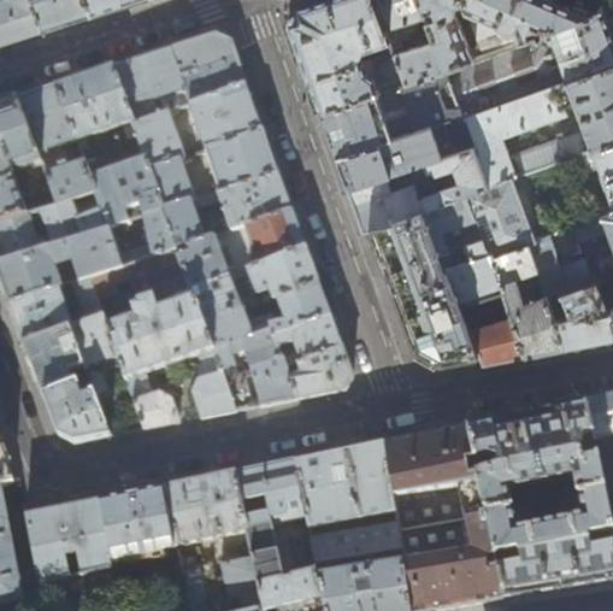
[(0,36),(15,33),(41,24),(34,0),(0,0),(0,36)]
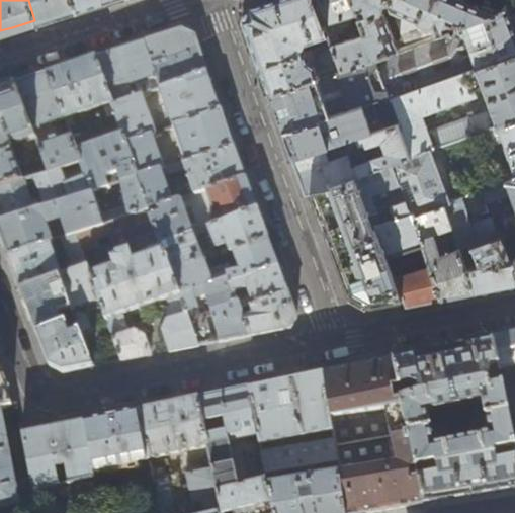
[(28,0),(34,20),(51,14),(76,6),(74,0),(28,0)]
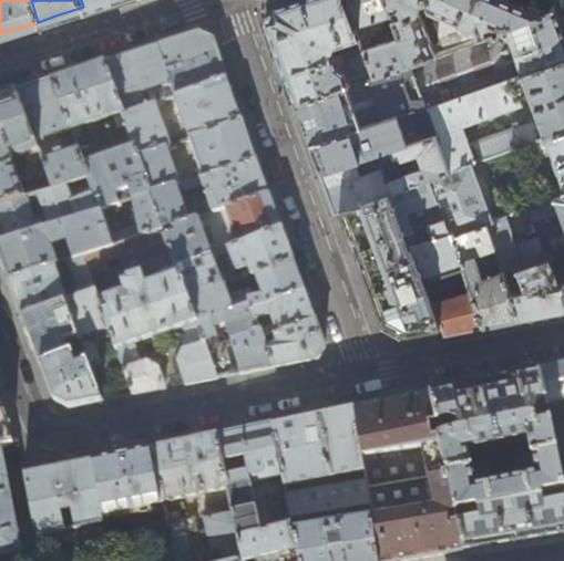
[(359,44),(358,39),(342,0),(278,0),(272,2),(264,18),(286,80),(293,97),(370,73),(359,44)]
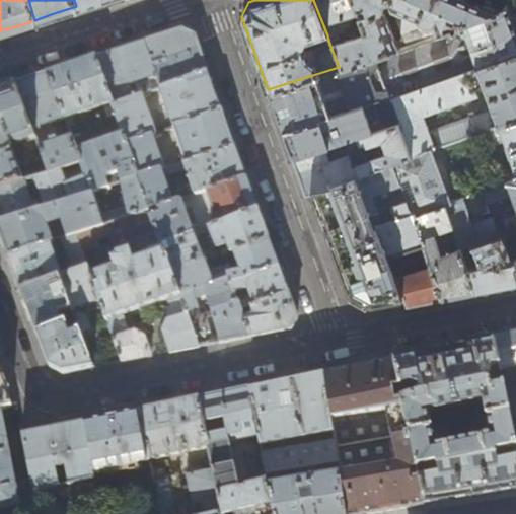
[(313,0),(327,35),(336,33),(334,28),(339,27),(341,22),(345,16),(350,15),(349,11),(356,9),(353,0),(313,0)]
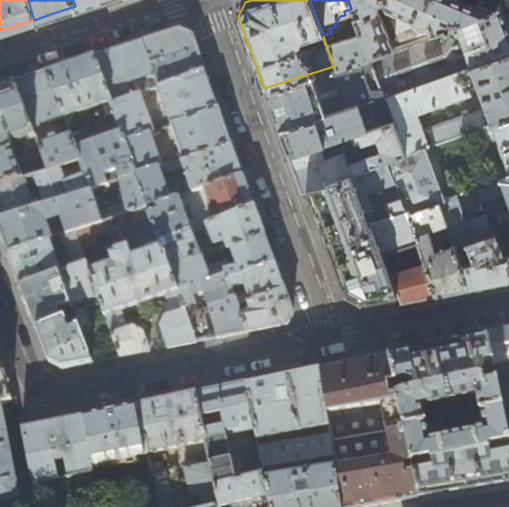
[(348,0),(351,9),(359,29),(369,55),(384,91),(384,92),(386,92),(508,48),(508,31),(502,11),(498,2),(488,6),(474,0),(348,0)]
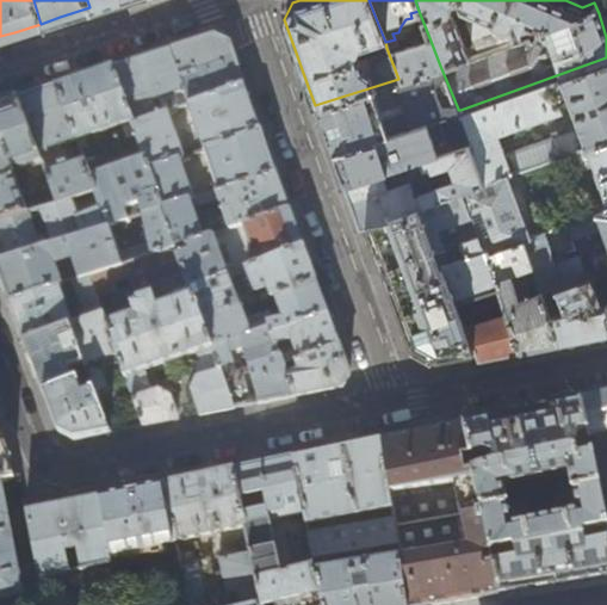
[(167,43),(110,61),(130,118),(155,109),(152,103),(160,94),(156,86),(179,78),(186,98),(243,78),(233,49),(228,36),(211,29),(167,43)]
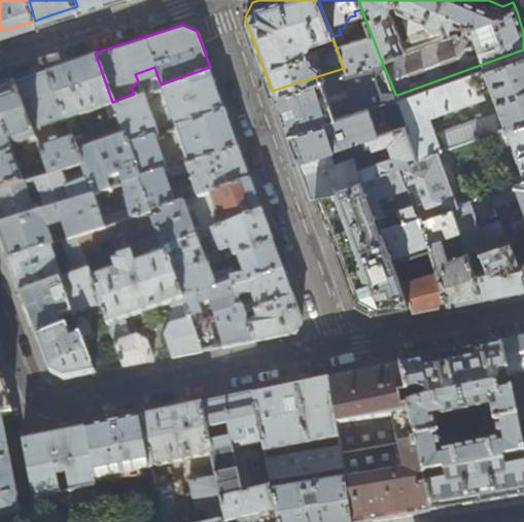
[(370,30),(334,41),(344,68),(380,57),(370,30)]
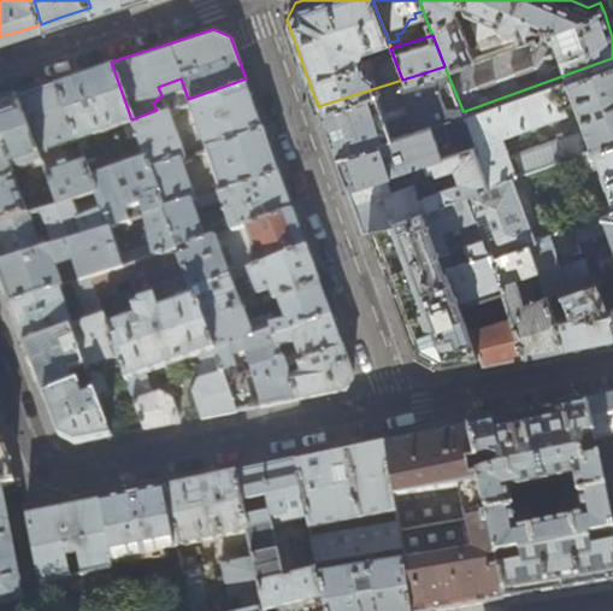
[(487,182),(511,172),(570,151),(612,135),(612,58),(465,111),(476,140),(472,141),(487,182)]
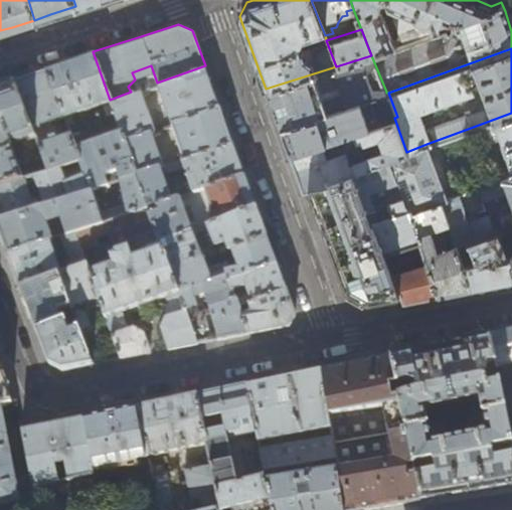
[(68,59),(46,66),(62,113),(65,121),(72,118),(69,110),(78,108),(79,112),(84,110),(82,106),(101,100),(105,112),(114,110),(110,100),(93,51),(68,59)]
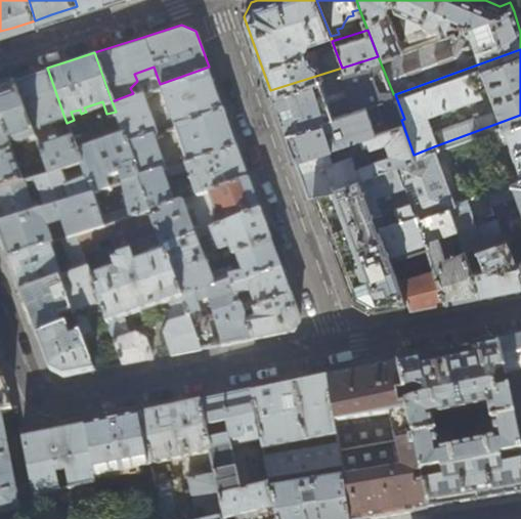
[(378,56),(342,68),(270,90),(275,103),(285,130),(324,116),(337,112),(381,97),(393,93),(378,56)]
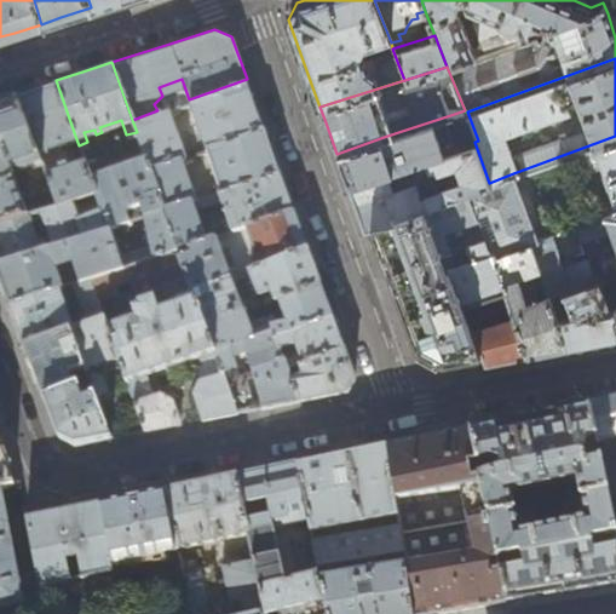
[(255,103),(247,79),(189,99),(205,144),(263,125),(255,103)]
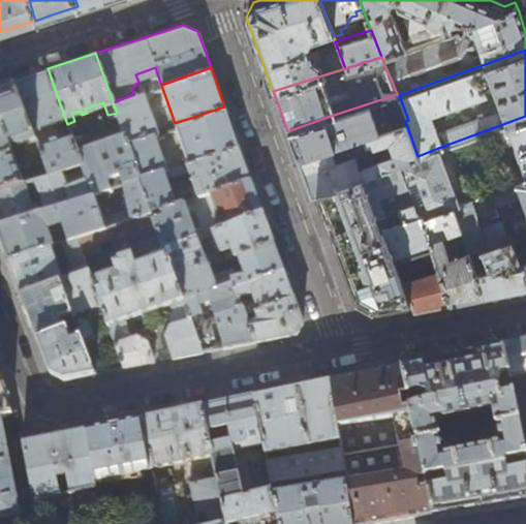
[(29,74),(13,80),(32,126),(64,116),(48,68),(29,74)]
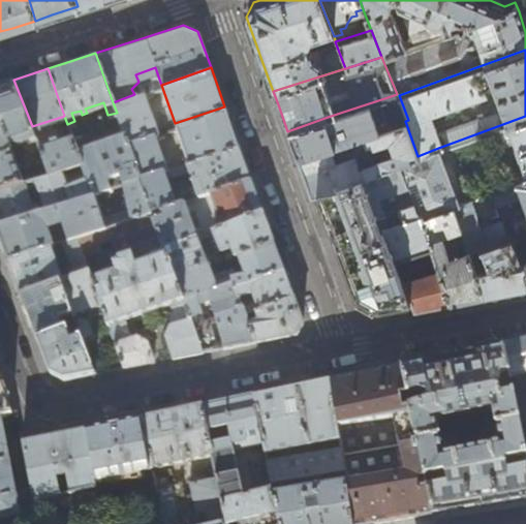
[(32,126),(13,80),(0,84),(0,187),(23,179),(8,140),(10,140),(19,143),(36,136),(32,126)]
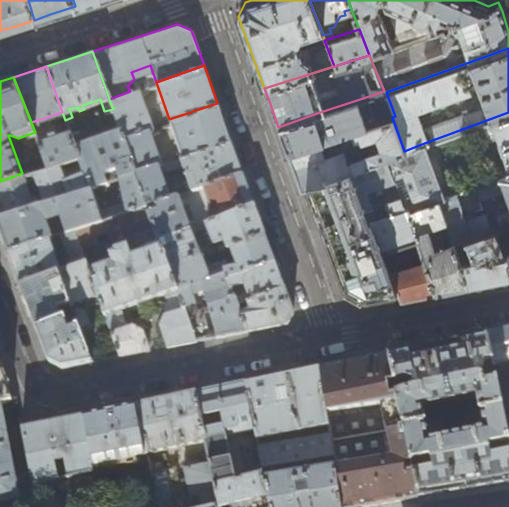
[(137,89),(130,91),(109,99),(113,109),(119,127),(122,136),(148,127),(152,126),(137,89)]
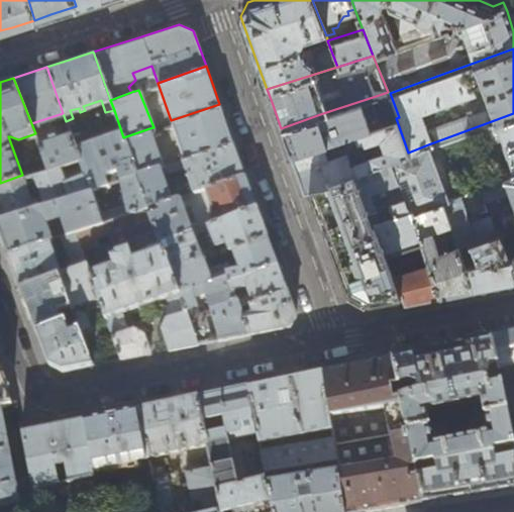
[(376,96),(332,110),(333,115),(339,113),(343,126),(341,126),(339,126),(327,129),(325,132),(320,114),(281,128),(285,141),(290,155),(323,143),(341,137),(386,121),(376,96)]
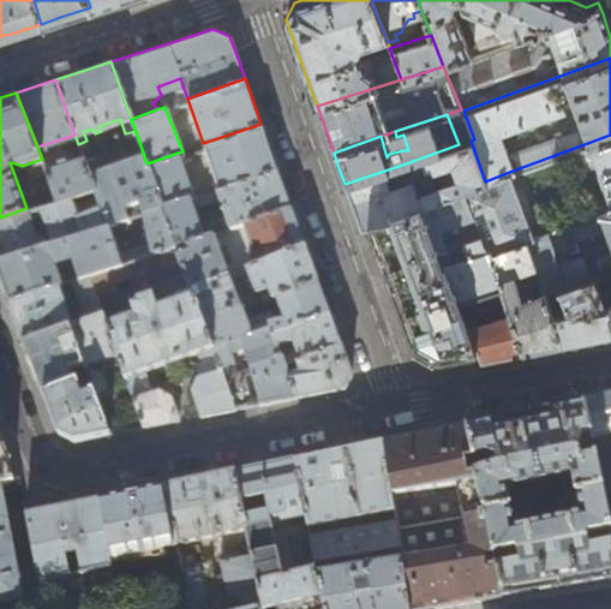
[(269,145),(261,124),(203,143),(219,185),(276,166),(269,145)]
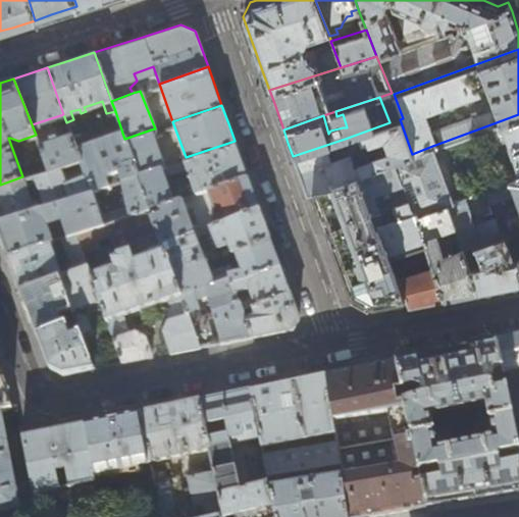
[(518,114),(482,127),(488,144),(507,137),(508,141),(507,141),(512,153),(512,152),(518,167),(499,173),(501,181),(518,173),(518,114)]
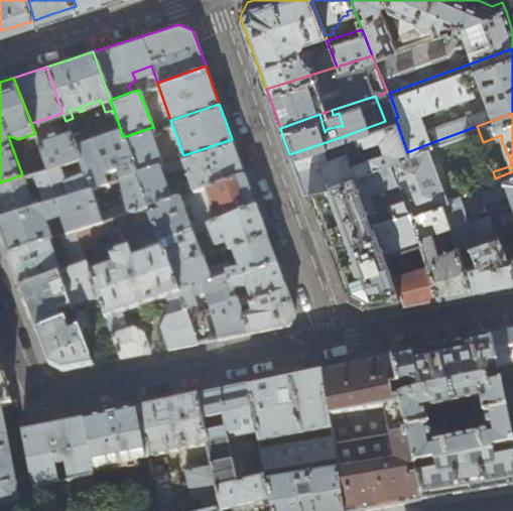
[(395,118),(385,121),(341,137),(343,143),(363,137),(364,140),(379,134),(384,148),(350,161),(346,148),(327,155),(323,143),(289,154),(294,168),(302,190),(307,188),(352,172),(388,158),(407,152),(395,118)]
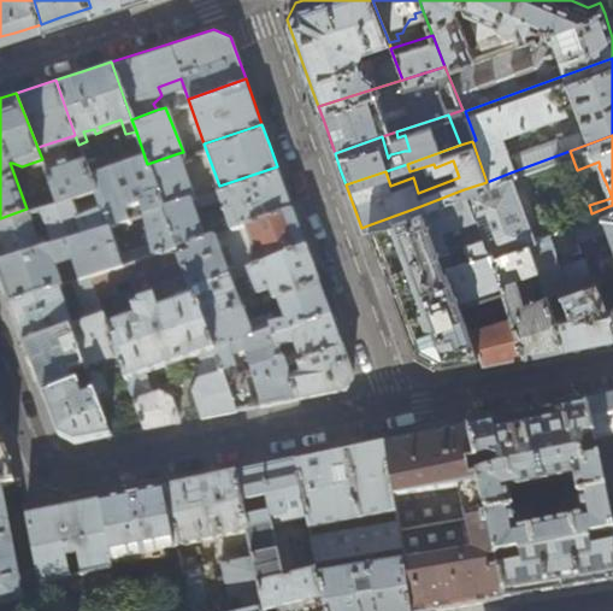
[(161,204),(147,164),(143,153),(88,170),(93,187),(100,204),(106,222),(127,216),(124,210),(130,207),(128,201),(140,197),(149,240),(116,251),(121,262),(175,242),(161,204)]
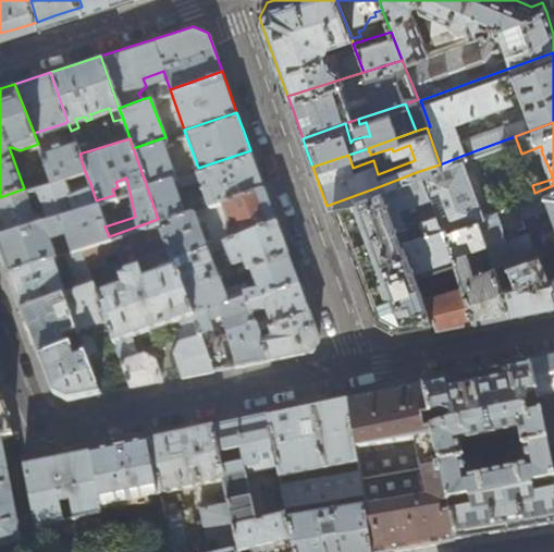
[(173,175),(161,138),(133,148),(146,184),(173,175)]
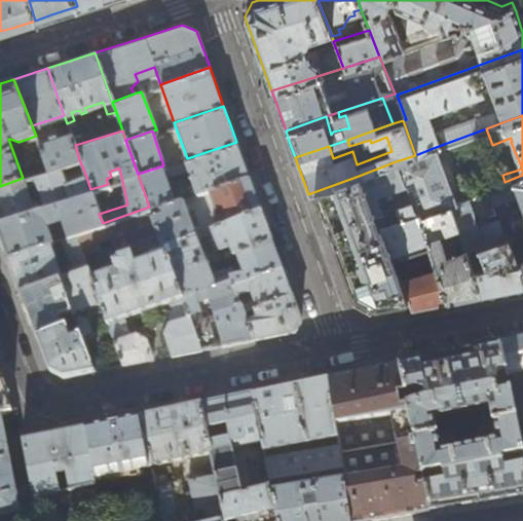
[(59,166),(79,159),(75,145),(71,134),(55,138),(54,134),(49,136),(50,140),(39,144),(49,170),(59,166)]
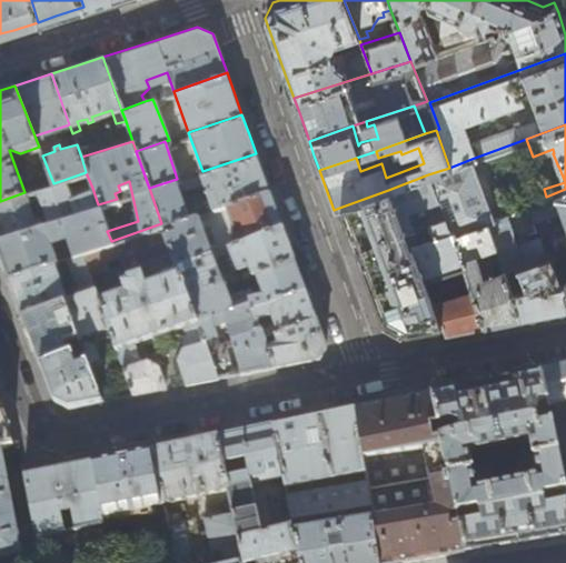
[(261,170),(256,153),(202,171),(177,179),(149,188),(161,223),(188,215),(177,186),(185,187),(196,183),(202,179),(208,195),(202,198),(204,203),(210,201),(211,207),(218,204),(225,202),(268,188),(261,170)]
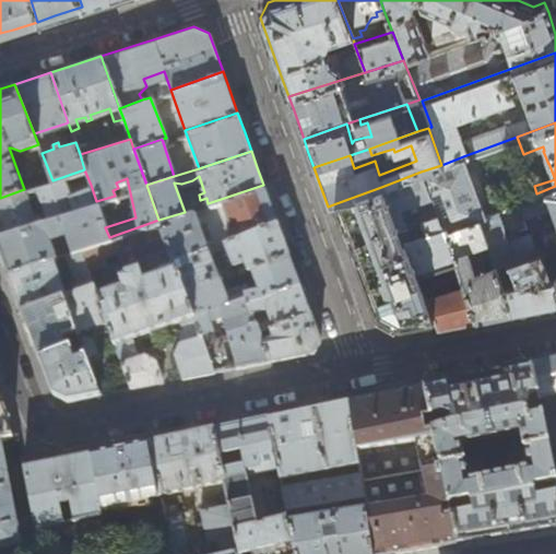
[(463,156),(441,165),(421,172),(430,193),(437,210),(444,226),(476,214),(484,212),(463,156)]
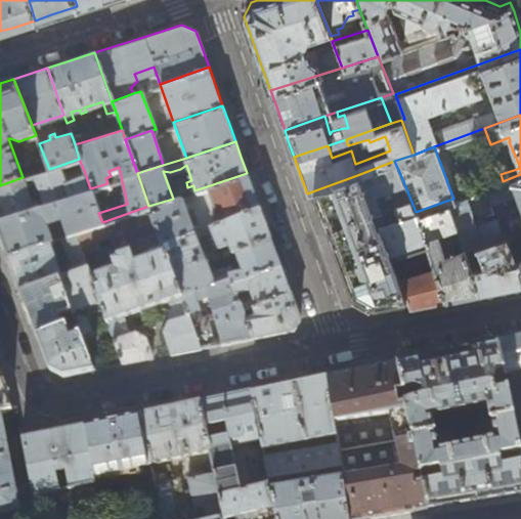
[(394,161),(357,175),(378,222),(391,256),(426,244),(416,212),(409,197),(394,202),(398,215),(382,220),(379,209),(380,209),(373,192),(403,181),(394,161)]
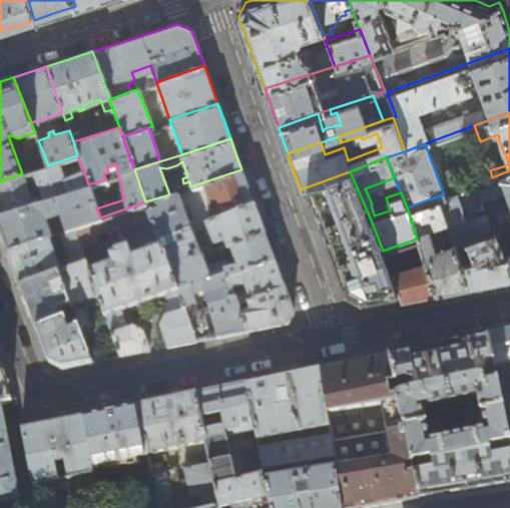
[(62,176),(57,162),(48,165),(22,173),(0,181),(0,213),(37,201),(34,194),(30,196),(29,192),(39,188),(44,199),(88,184),(83,169),(62,176)]
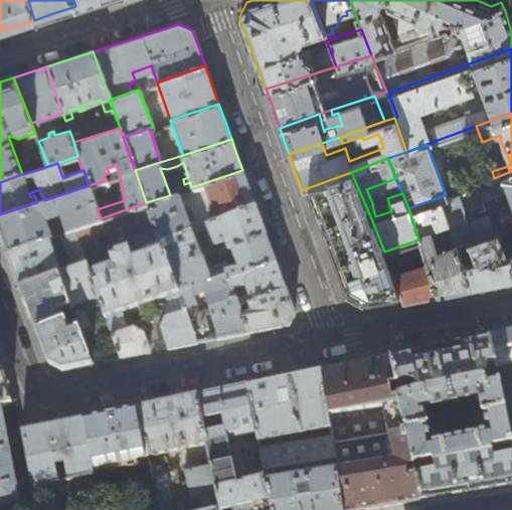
[(248,185),(242,170),(203,183),(211,204),(205,205),(207,210),(212,208),(215,216),(253,201),(248,185)]
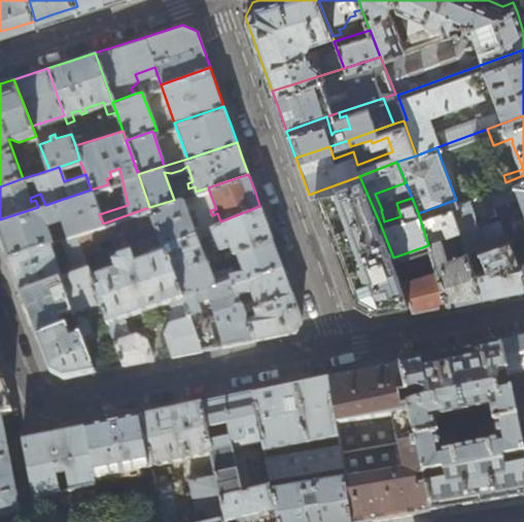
[(523,175),(505,182),(456,200),(449,202),(457,227),(465,248),(465,249),(509,235),(523,230),(523,175)]
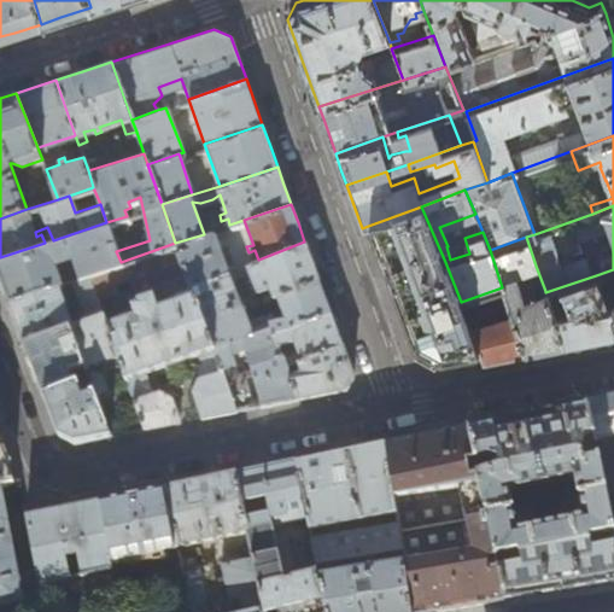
[(421,207),(368,226),(368,227),(396,299),(413,345),(438,360),(450,357),(480,351),(469,324),(461,302),(445,262),(421,207)]
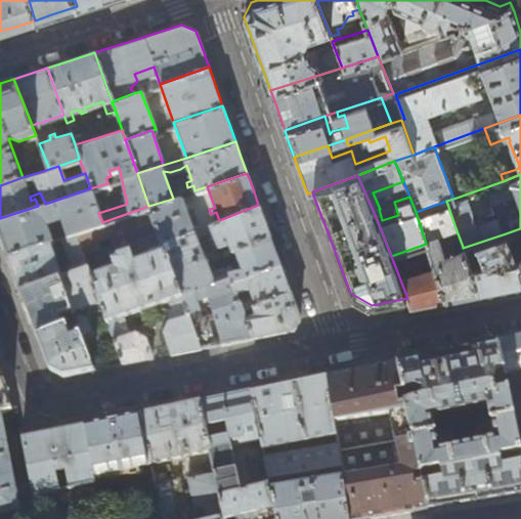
[(98,213),(90,188),(45,204),(38,206),(0,218),(0,238),(6,254),(48,240),(51,239),(45,220),(59,215),(67,233),(73,231),(102,222),(98,213)]
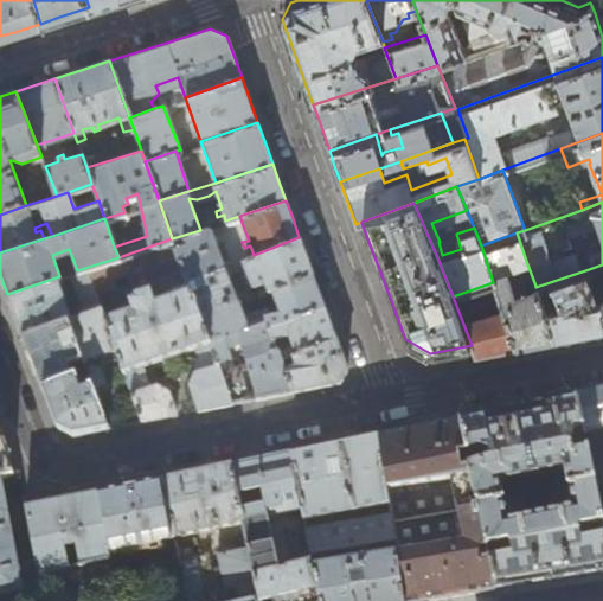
[(235,225),(232,218),(225,221),(219,223),(222,230),(235,225)]
